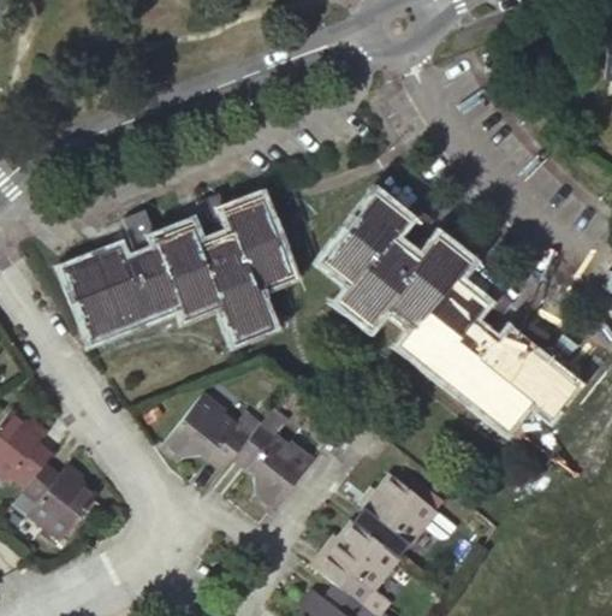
[(201,246),(197,238),(192,224),(158,237),(147,209),(124,218),(136,250),(140,258),(128,262),(124,254),(122,248),(64,270),(91,343),(183,307),(184,311),(220,297),(223,304),(237,342),(273,327),(260,291),(256,283),(291,270),(263,197),(229,209),(223,194),(198,203),(211,234),(213,241),(201,246)]
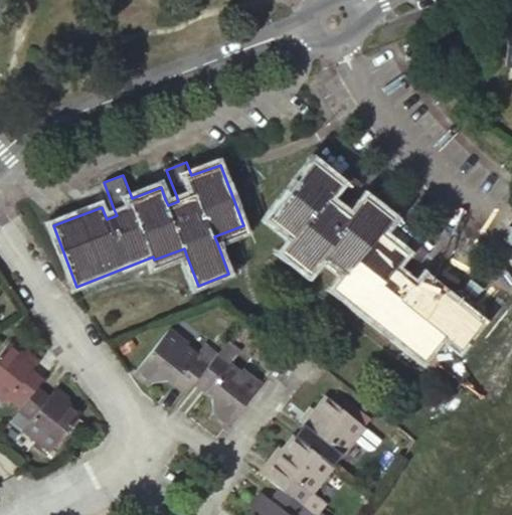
[(430,253),(413,241),(404,252),(380,233),(392,218),(366,198),(354,212),(350,218),(341,211),(345,205),(362,184),(347,171),(338,182),(314,163),(269,219),(294,238),(283,252),(308,273),(322,255),(326,249),(352,270),(348,276),(337,290),(424,359),(445,334),(457,343),(478,317),(427,276),(421,283),(412,276),(430,253)]
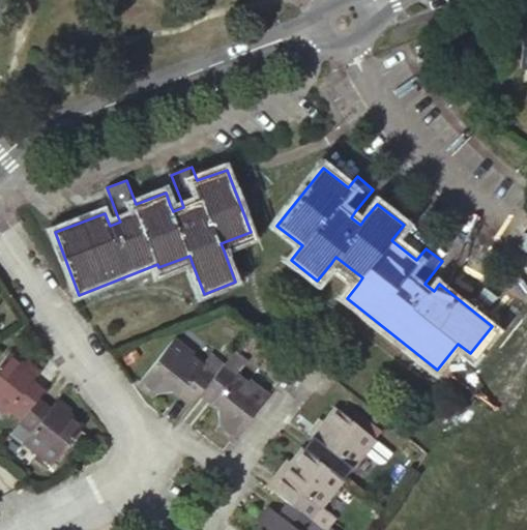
[(181,201),(170,205),(173,211),(183,207),(181,201)]
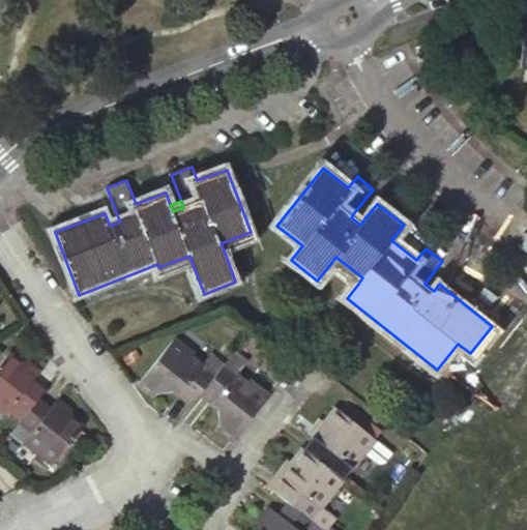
[(360,225),(364,218),(355,211),(351,217),(360,225)]
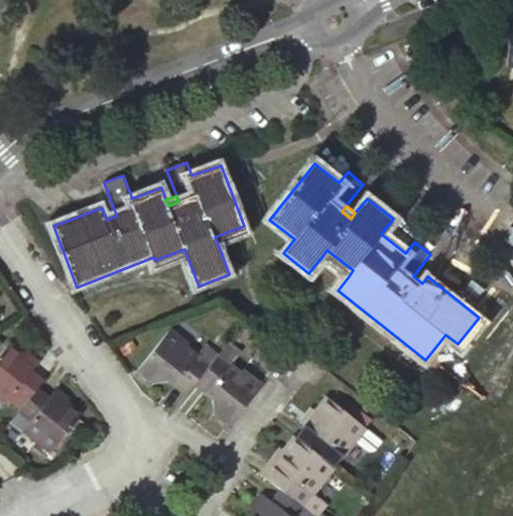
[(114,210),(104,213),(107,220),(117,216),(114,210)]
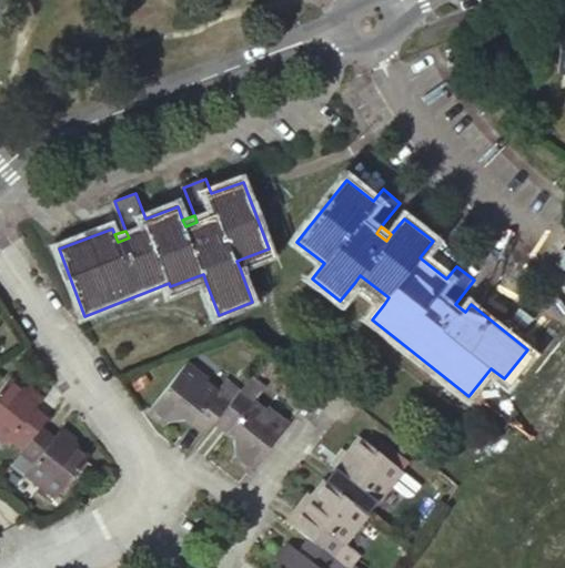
[(269,249),(236,261),(240,269),(271,256),(269,249)]
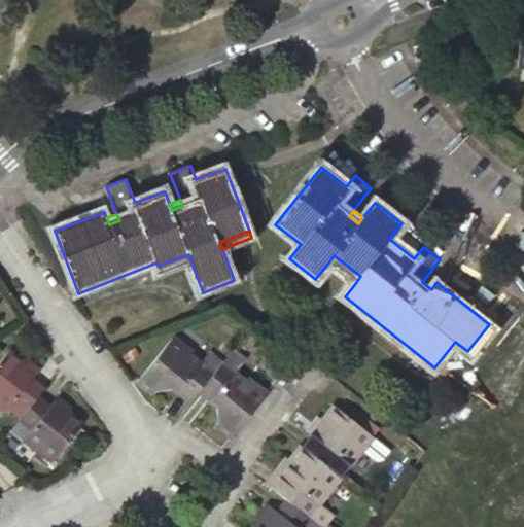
[(190,260),(188,254),(158,266),(161,272),(190,260)]
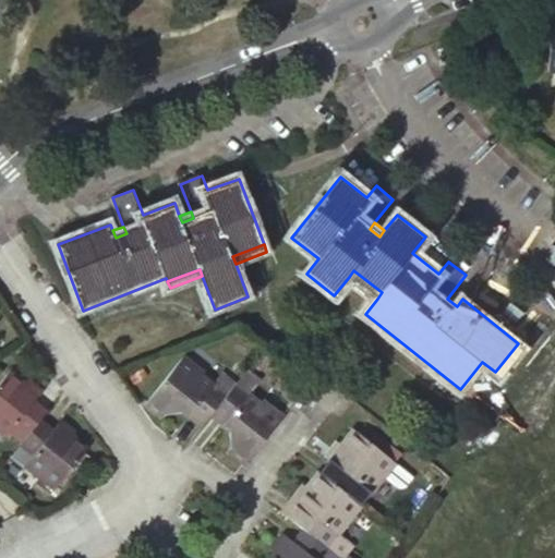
[(349,277),(377,299),(382,292),(353,270),(349,277)]
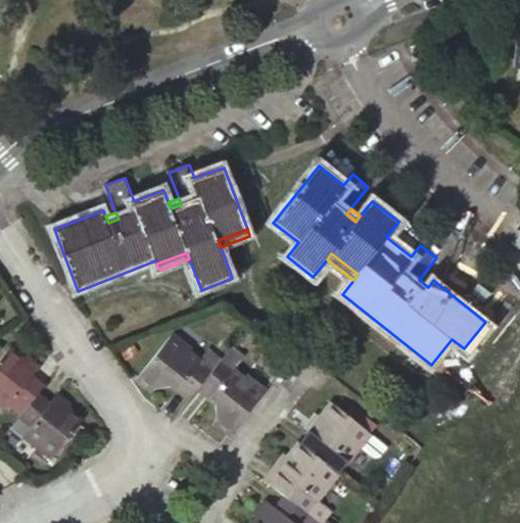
[(485,322),(464,348),(470,353),(491,326),(485,322)]
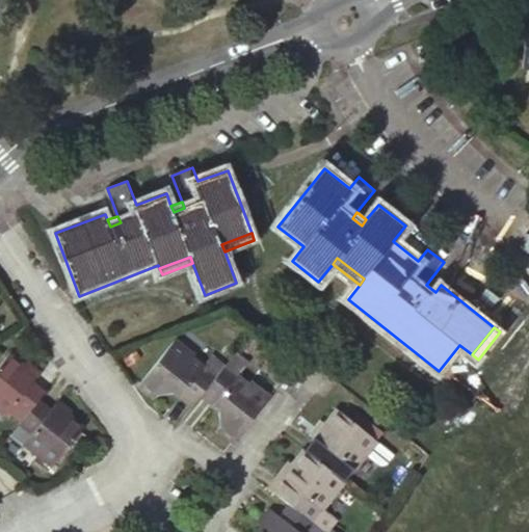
[(205,367),(194,357),(195,355),(177,340),(140,384),(156,397),(159,395),(175,393),(193,407),(203,396),(226,367),(213,357),(205,367)]
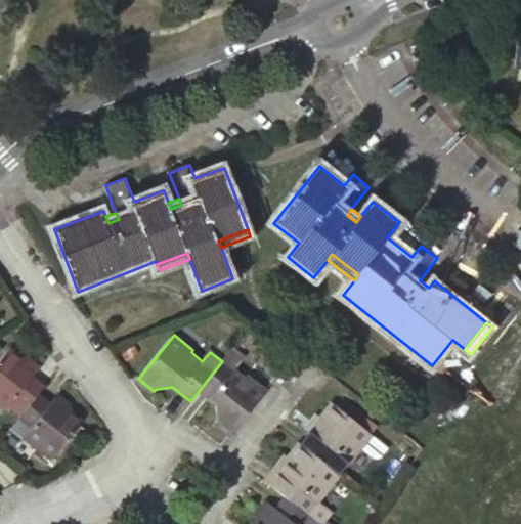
[(11,406),(23,416),(40,394),(45,387),(34,378),(39,370),(25,360),(10,348),(0,361),(0,403),(7,409),(11,406)]
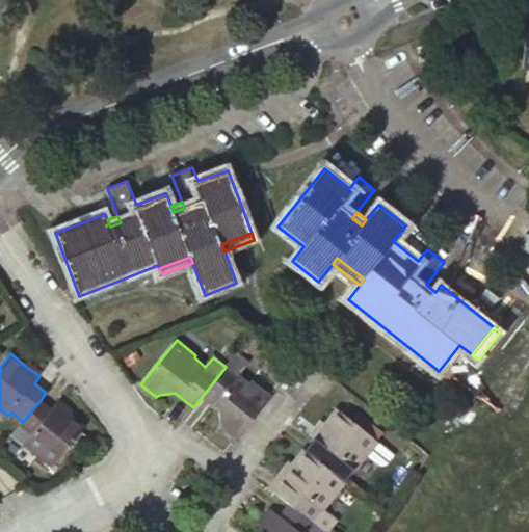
[(250,384),(239,375),(248,364),(236,353),(226,367),(203,396),(219,409),(222,426),(219,429),(236,442),(271,397),(253,381),(250,384)]
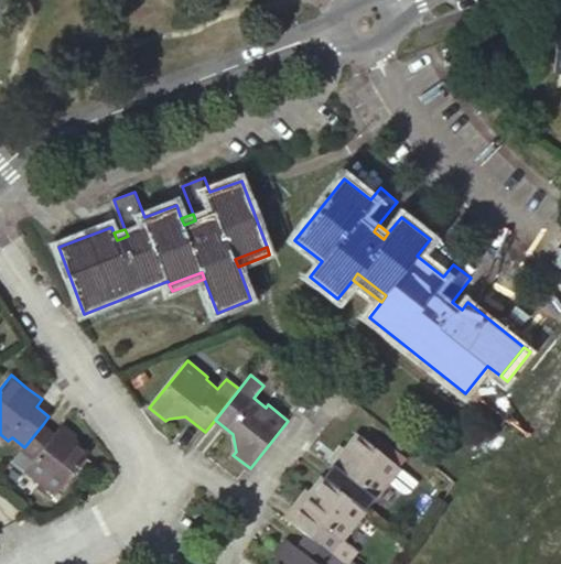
[(27,388),(42,399),(45,394),(31,383),(27,388)]
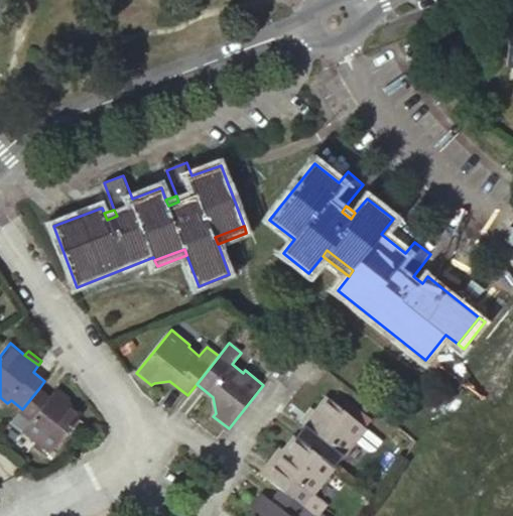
[(51,397),(39,388),(22,409),(20,411),(32,421),(25,431),(52,453),(84,413),(70,402),(55,392),(51,397)]
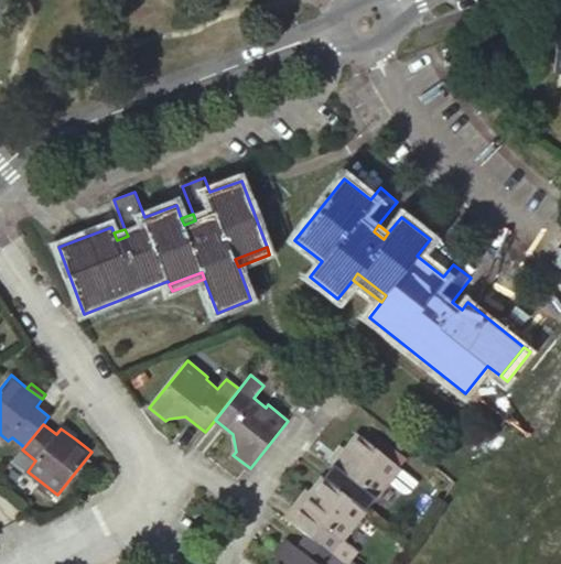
[(64,424),(61,429),(76,440),(79,435),(64,424)]
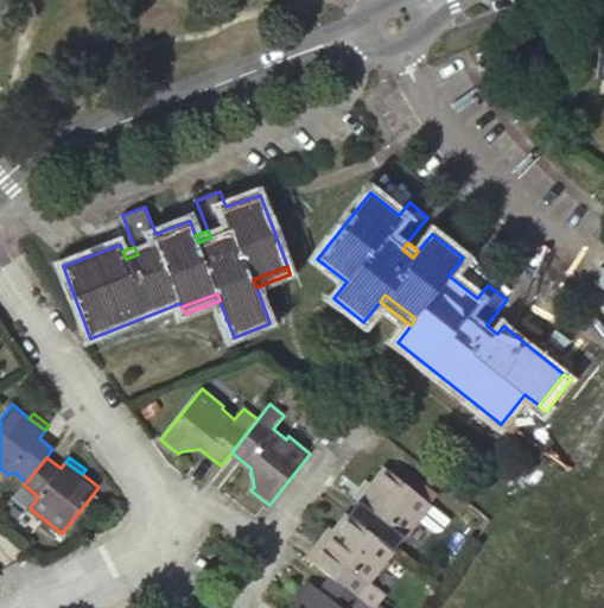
[(432,504),(387,468),(374,485),(361,500),(369,506),(357,521),(389,546),(401,531),(407,536),(432,504)]
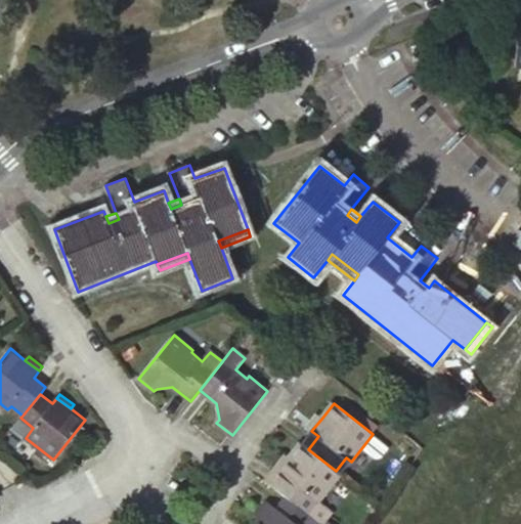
[(307,428),(311,431),(322,418),(318,415),(307,428)]
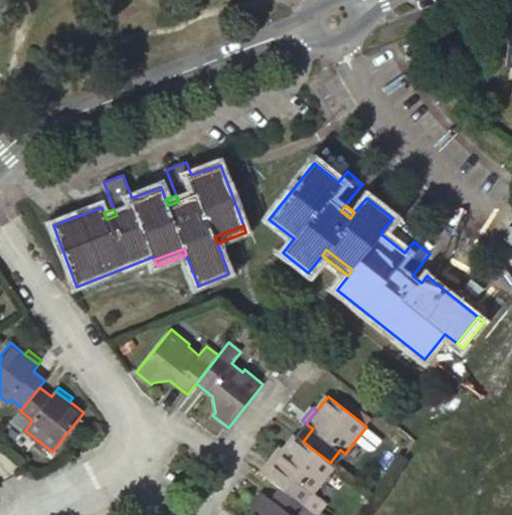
[(280,487),(305,507),(314,495),(335,467),(330,463),(303,442),(296,437),(285,450),(275,464),(281,469),(272,481),(280,487)]
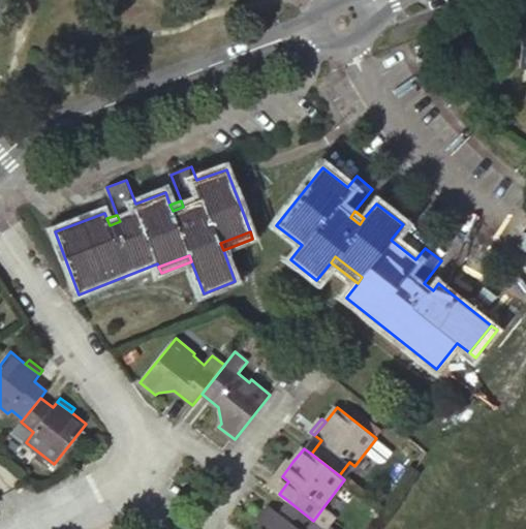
[(278,473),(282,476),(292,462),(288,459),(278,473)]
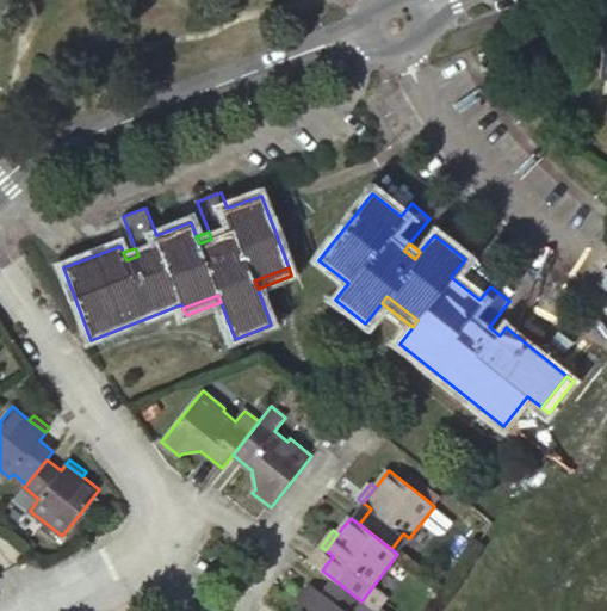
[(321,547),(309,561),(322,571),(333,556),(326,550),(321,547)]
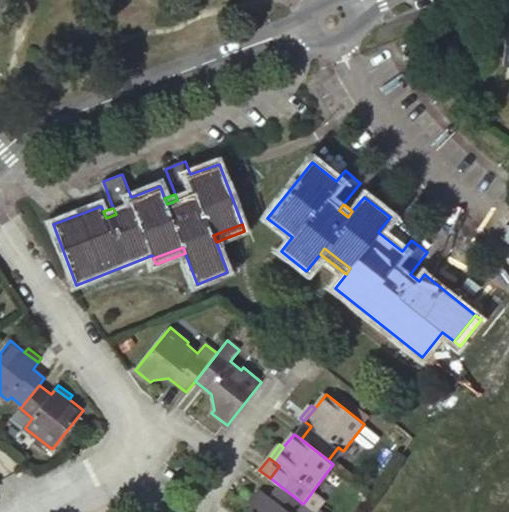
[(249,511),(311,511),(312,511),(307,507),(303,504),(278,484),(269,496),(265,493),(254,507),(249,511)]
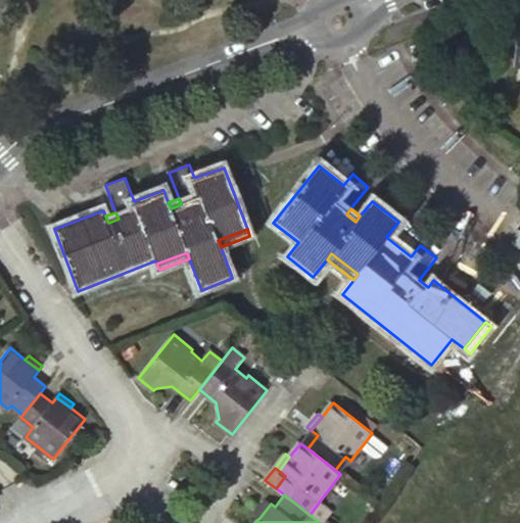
[(260,518),(271,504),(266,501),(255,515),(260,518)]
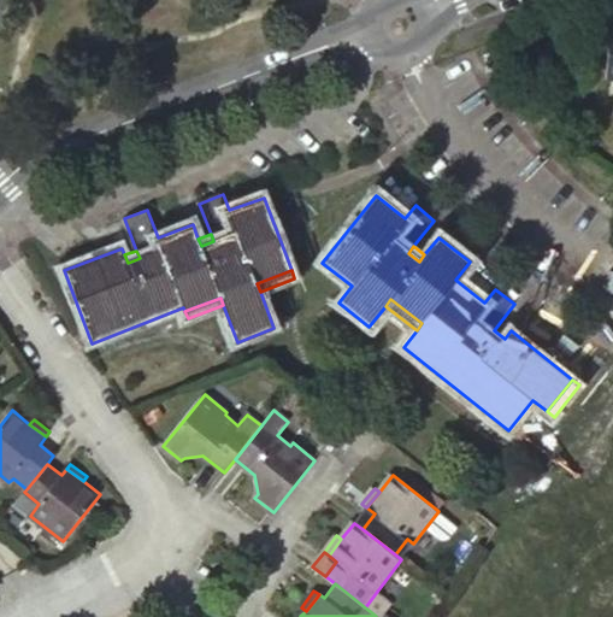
[(376,593),(365,607),(370,611),(381,598),(376,593)]
